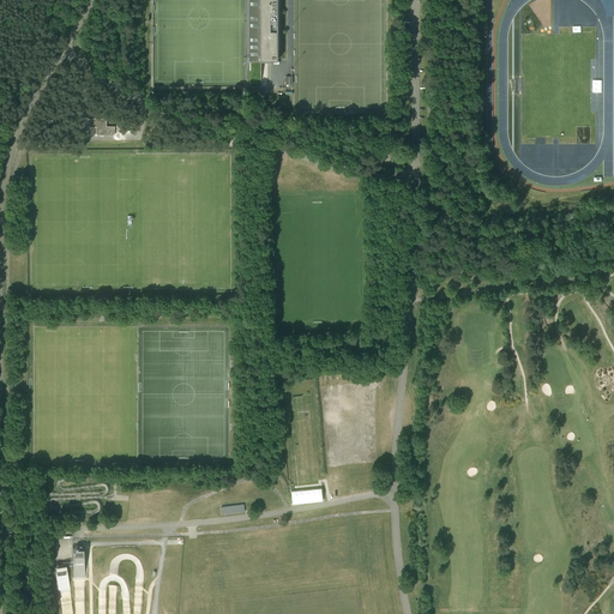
[(248,0),(250,59),(262,59),(268,59),(269,59),(278,59),(277,0),(248,0)]
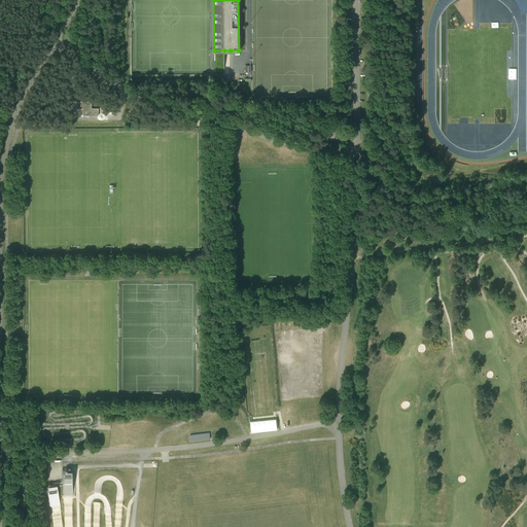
[(76,101),(76,108),(82,108),(83,115),(99,115),(99,108),(92,108),(92,101),(76,101)]
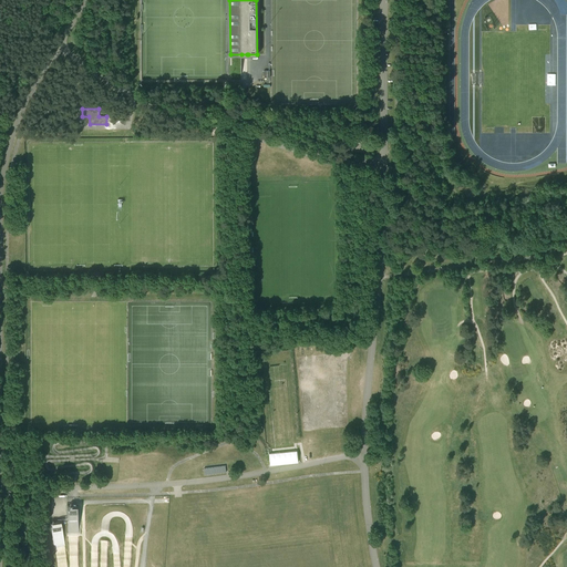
[(362,123),(359,133),(370,137),(374,127),(362,123)]
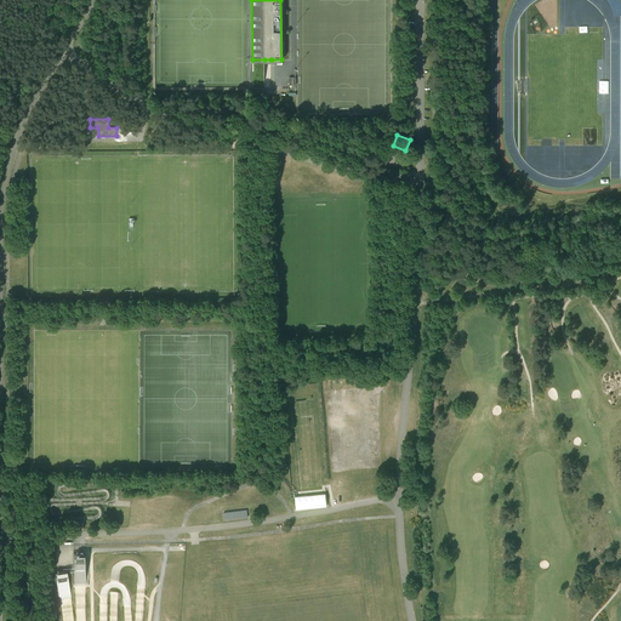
[(296,510),(326,506),(325,496),(295,500),(296,510)]
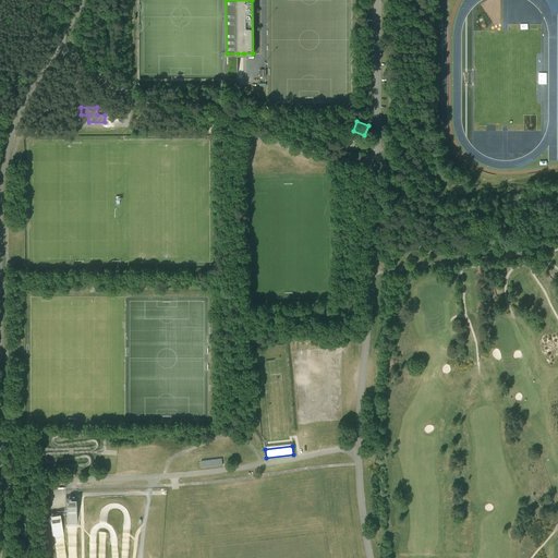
[(201,461),(202,468),(223,465),(222,458),(201,461)]
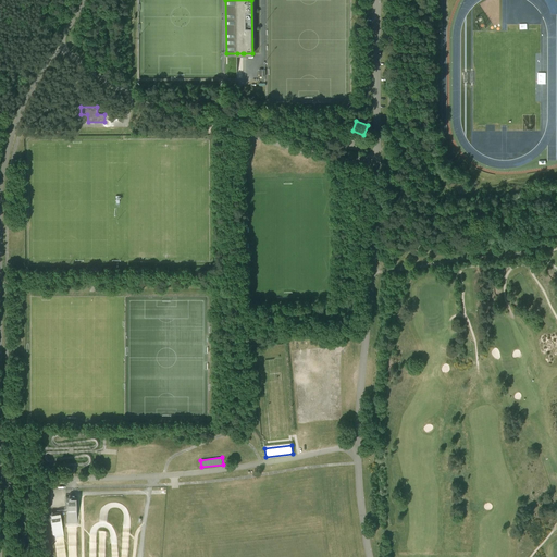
[(77,522),(76,495),(64,496),(64,507),(60,507),(60,511),(65,511),(66,523),(77,522)]
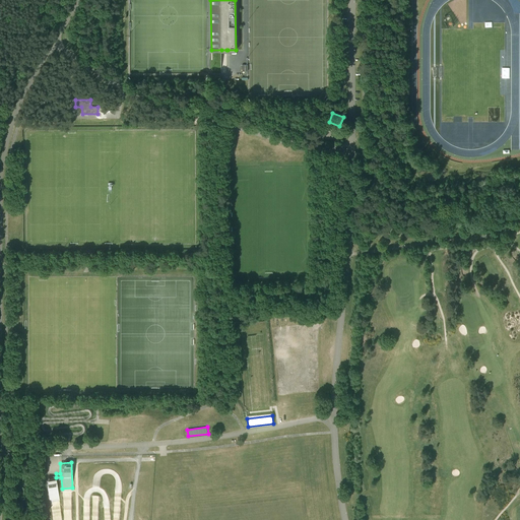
[(50,502),(60,500),(55,476),(45,478),(50,502)]
